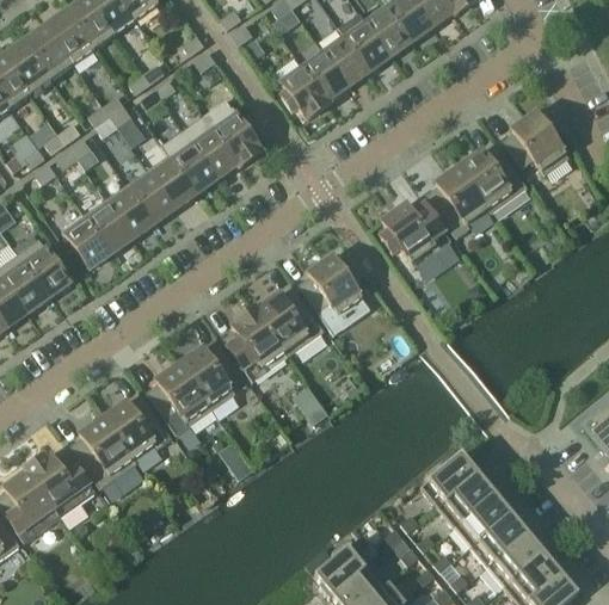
[(115,35),(90,0),(82,0),(67,11),(94,50),(115,35)]
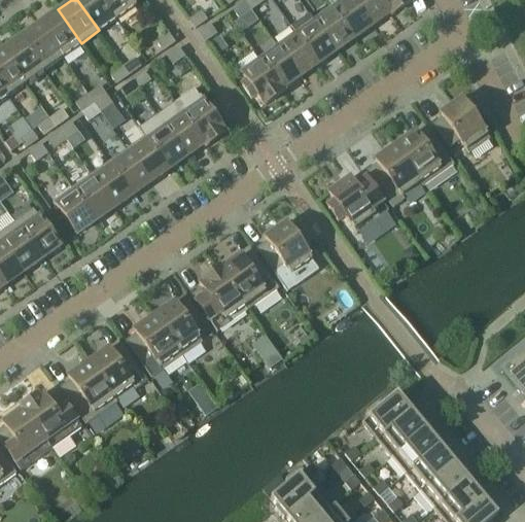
[(117,18),(105,0),(77,0),(99,30),(117,18)]
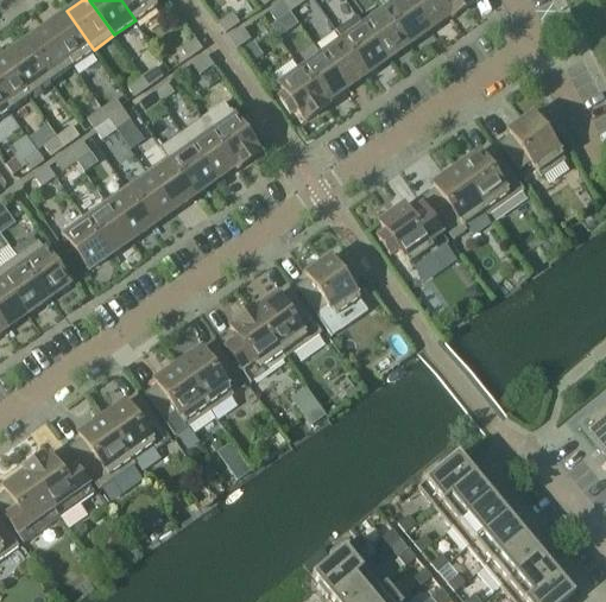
[(121,0),(136,20),(157,5),(153,0),(121,0)]
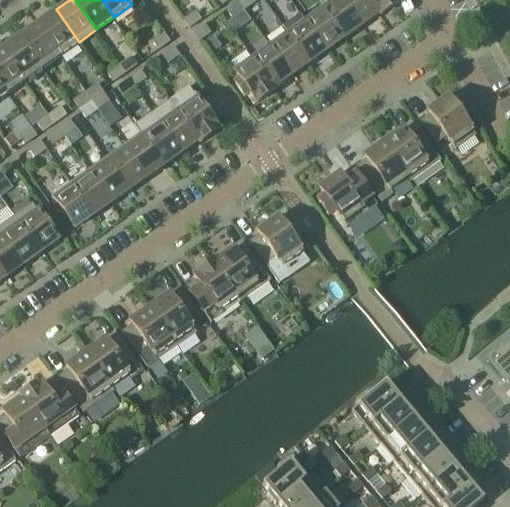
[(245,7),(240,0),(236,0),(227,7),(233,15),(245,7)]
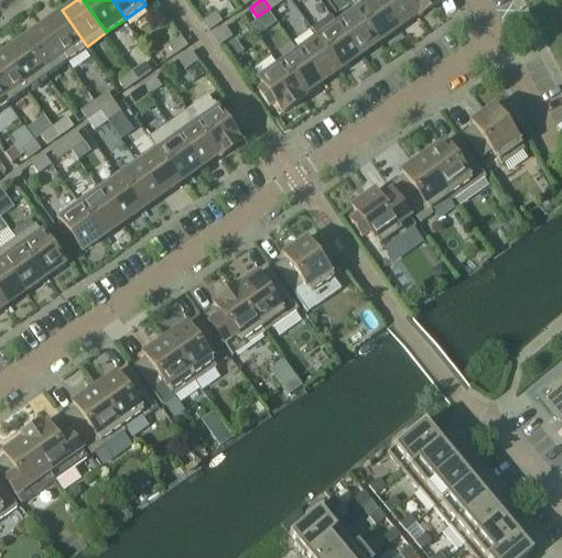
[(399,25),(381,0),(367,0),(357,8),(379,39),(399,25)]
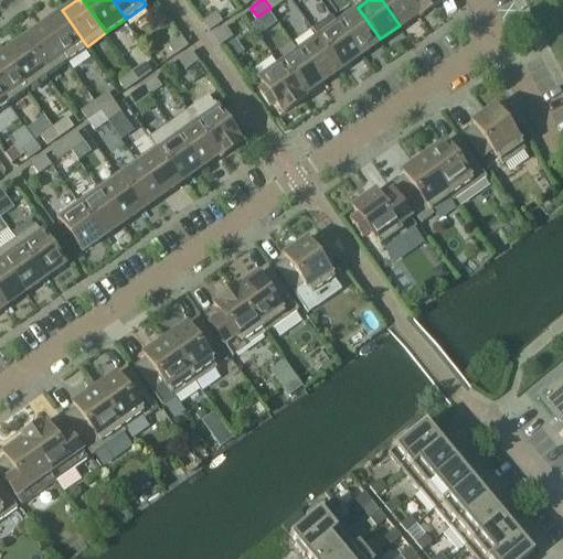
[(421,13),(411,0),(382,0),(400,25),(418,12),(420,14),(421,13)]
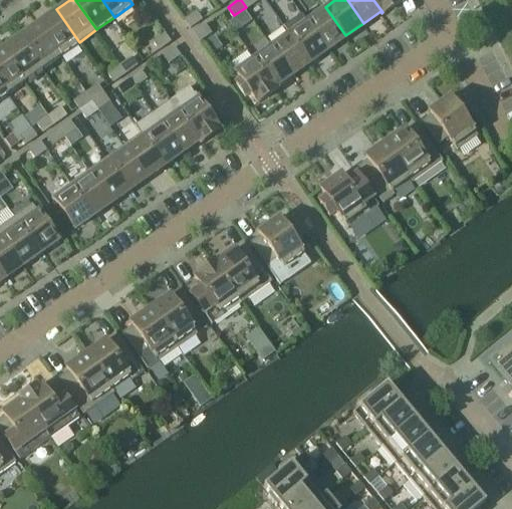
[(373,0),(382,12),(400,0),(373,0)]
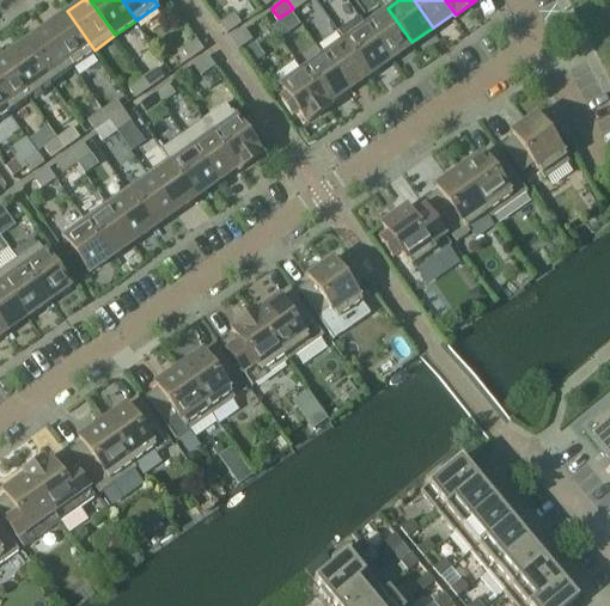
[(412,42),(388,8),(366,23),(391,57),(412,42)]
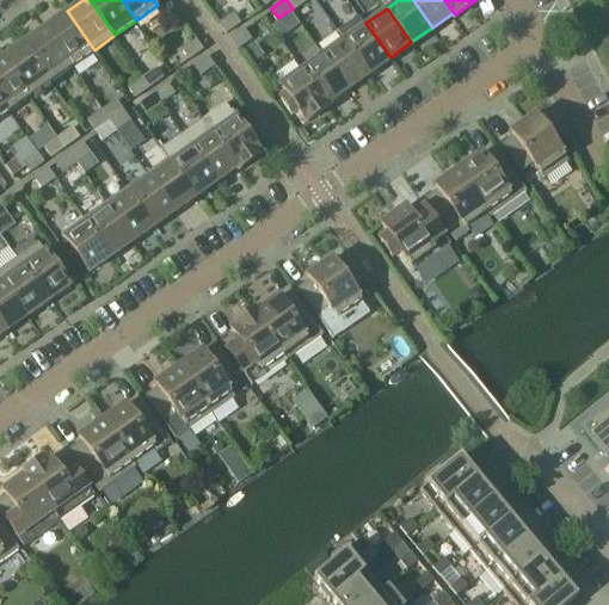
[(227,30),(241,20),(234,10),(220,20),(227,30)]
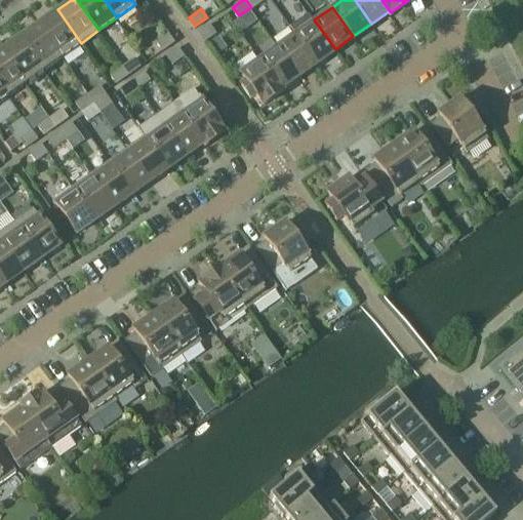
[(81,43),(57,9),(39,23),(63,55),(81,43)]
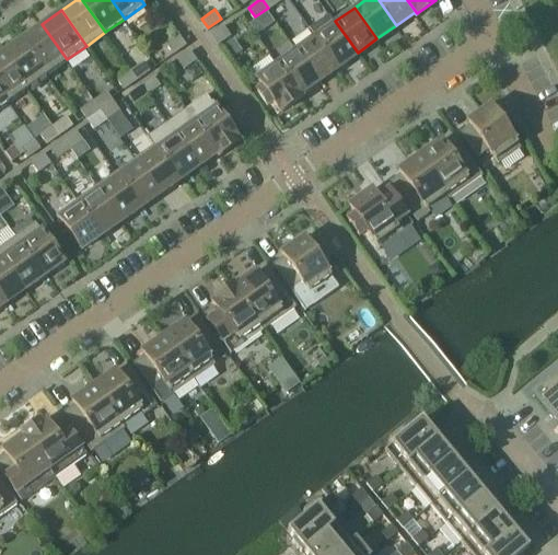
[(329,12),(310,26),(316,34),(338,66),(358,53),(335,21),(329,12)]
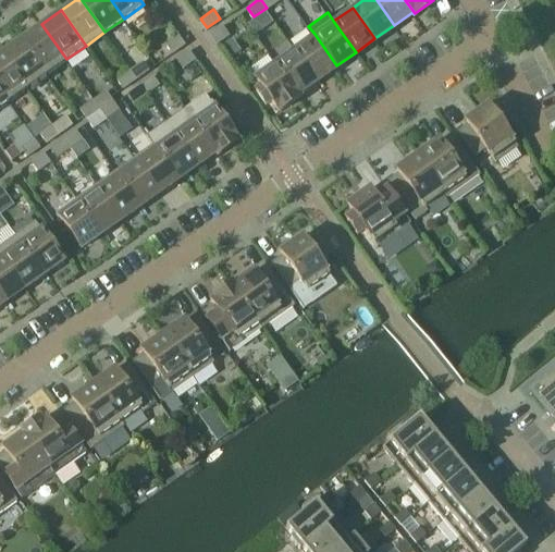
[(66,59),(41,24),(22,37),(47,73),(66,59)]
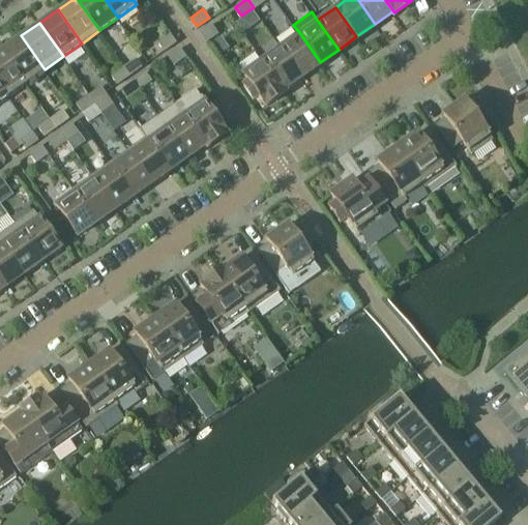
[(218,31),(212,23),(201,31),(207,40),(218,31)]
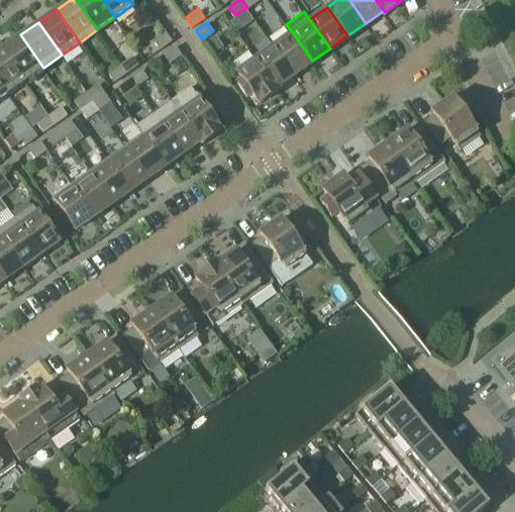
[(173,39),(167,31),(155,39),(161,47),(173,39)]
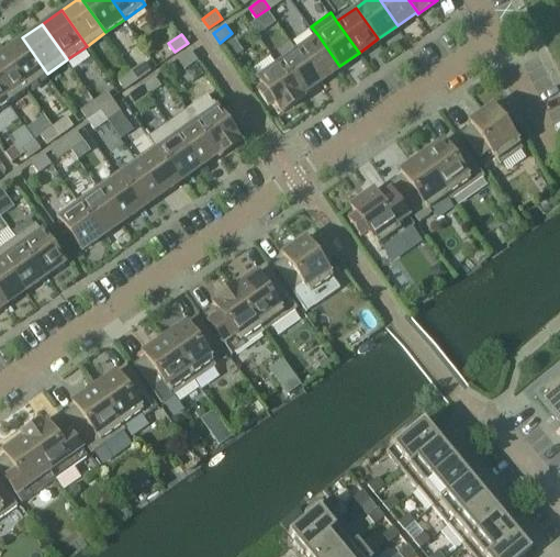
[(339,66),(317,34),(298,48),(320,80),(339,66)]
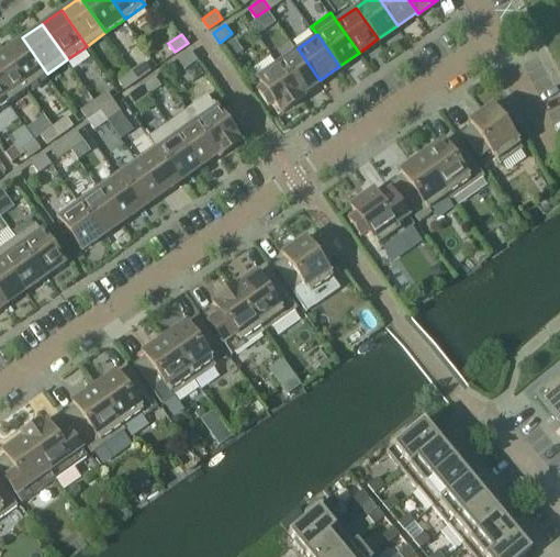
[(235,36),(225,44),(234,56),(244,48),(235,36)]
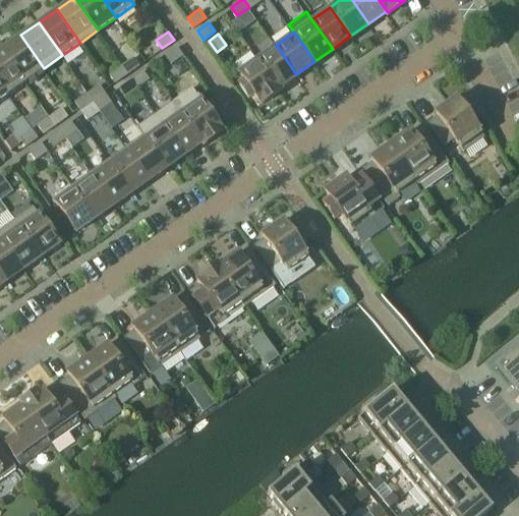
[(44,68),(20,35),(3,47),(26,80),(44,68)]
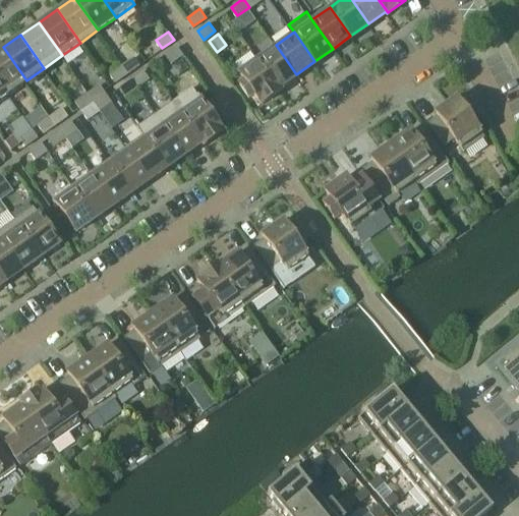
[(183,53),(177,45),(166,53),(172,62),(183,53)]
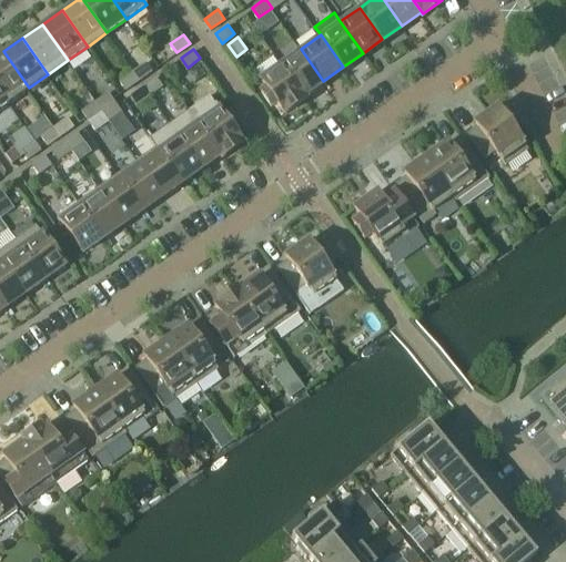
[(323,81),(301,49),(281,62),(305,96),(306,96),(304,94),(323,81)]
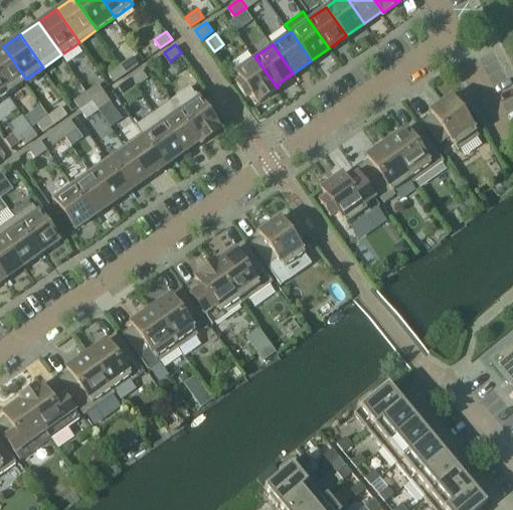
[(26,79),(3,46),(0,48),(0,80),(8,93),(26,79)]
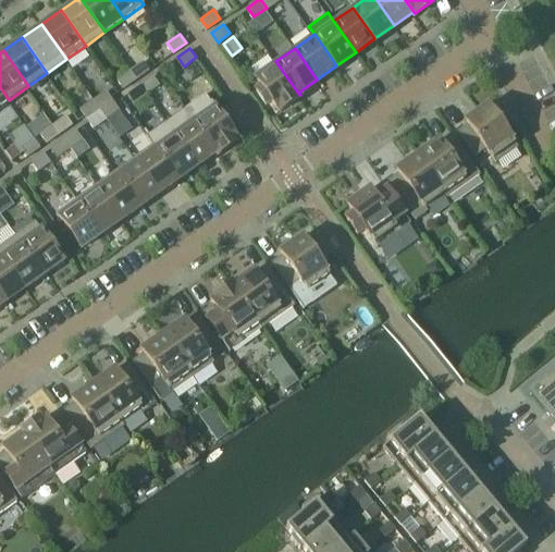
[(137,77),(150,68),(144,59),(131,68),(137,77)]
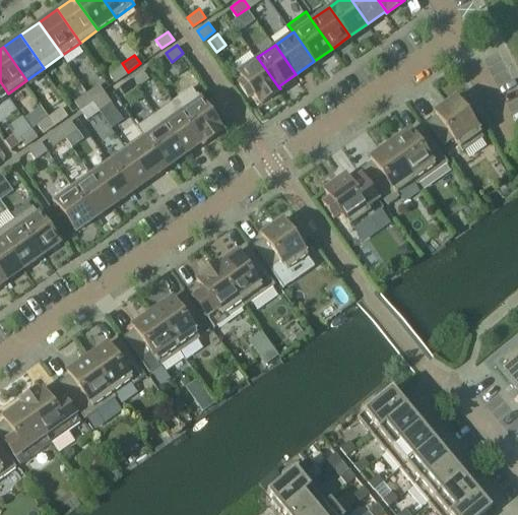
[(279,88),(257,57),(239,70),(245,78),(240,82),(249,95),(254,91),(261,102),(279,88)]
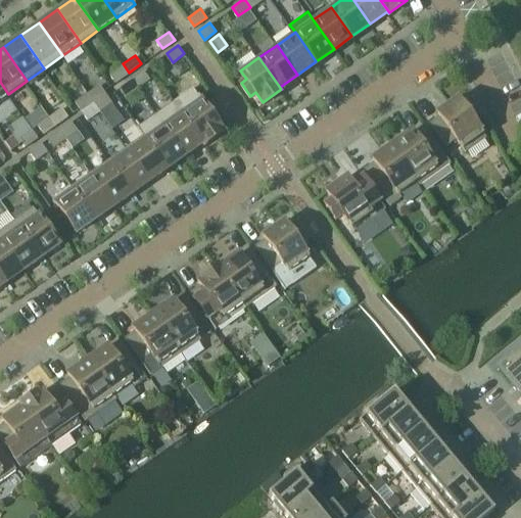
[(129,73),(123,63),(110,73),(116,81),(129,73)]
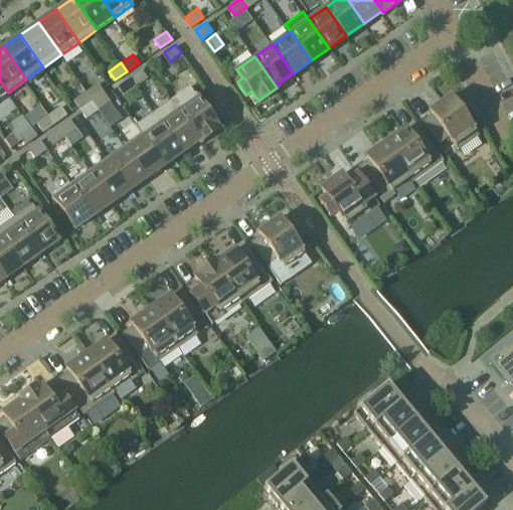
[(148,76),(142,67),(130,76),(136,85),(148,76)]
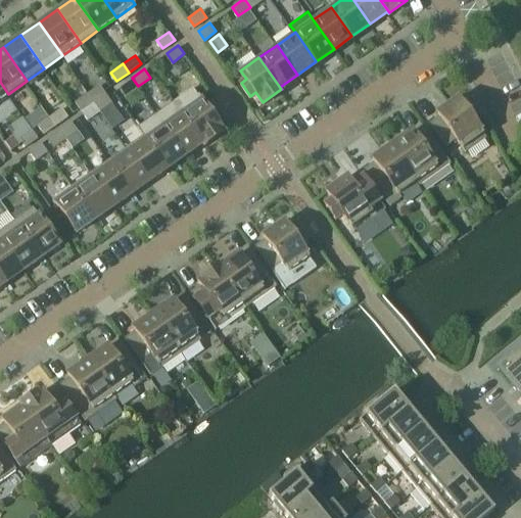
[(138,86),(132,78),(120,86),(126,95),(138,86)]
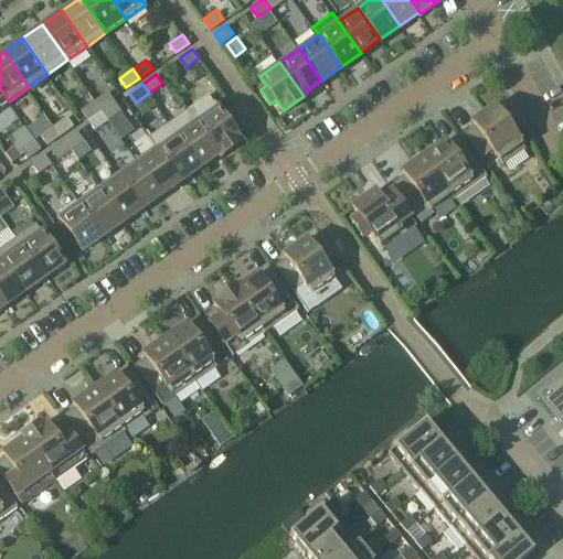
[(0,107),(9,101),(0,88),(0,107)]
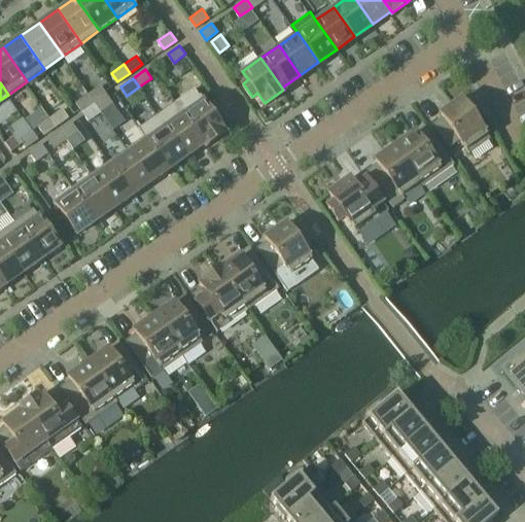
[(107,93),(101,83),(89,92),(95,101),(107,93)]
